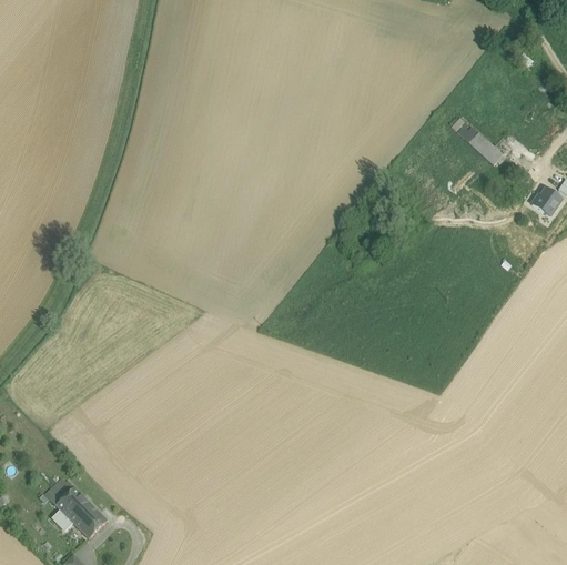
[(526,54),(519,62),(528,68),(534,61),(526,54)]
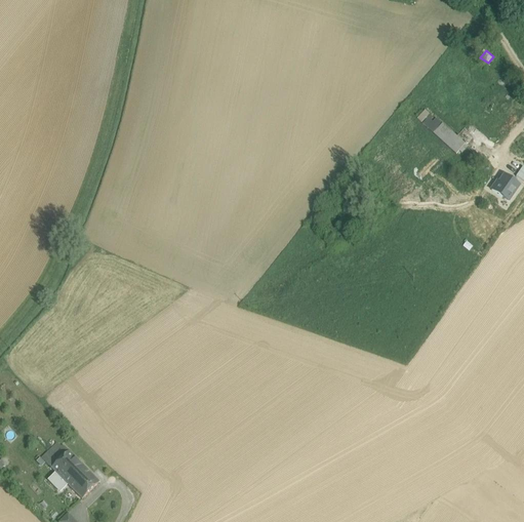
[(436,118),(432,121),(427,117),(421,122),(433,131),(441,122),(436,118)]
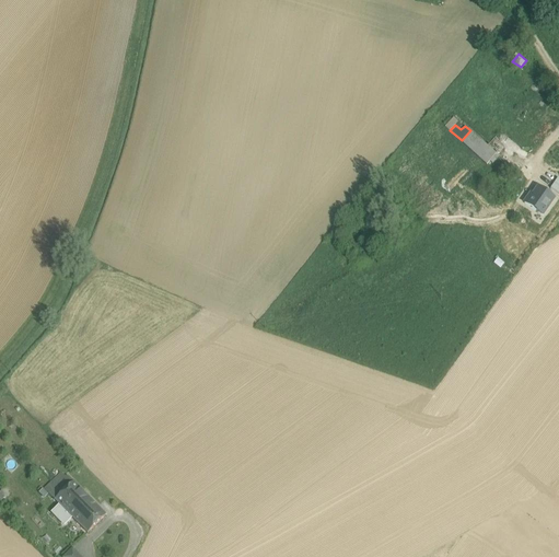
[(487,144),(470,130),(462,140),(486,162),(495,152),(487,144)]
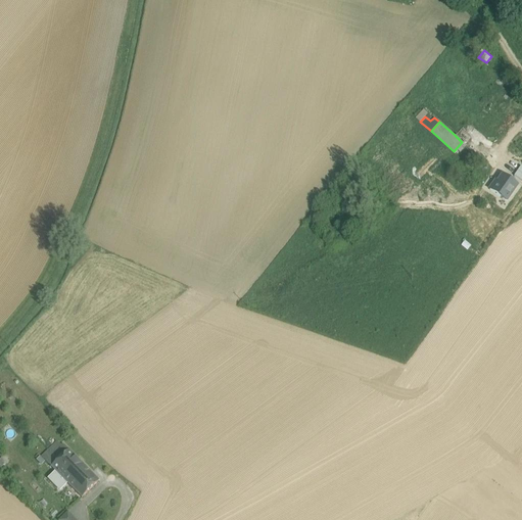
[(508,178),(516,184),(521,174),(521,164),(518,162),(508,178)]
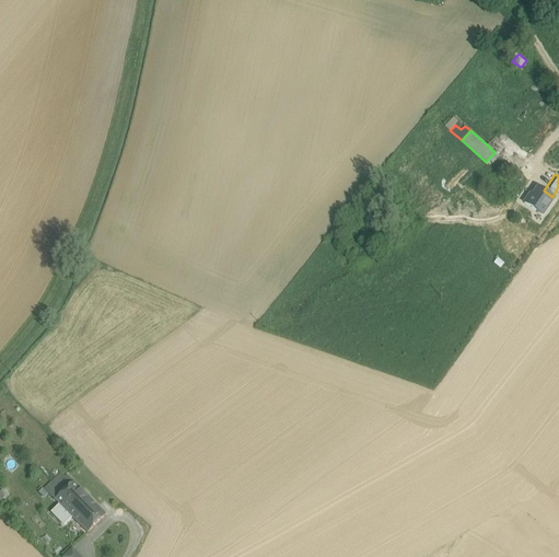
[(544,190),(537,186),(530,197),(527,196),(524,201),(540,212),(552,197),(544,190)]
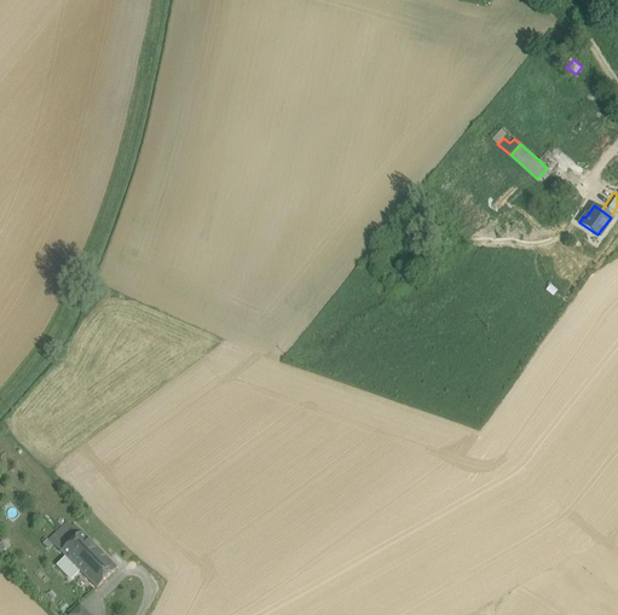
[(74,523),(55,543),(61,549),(80,529),(74,523)]
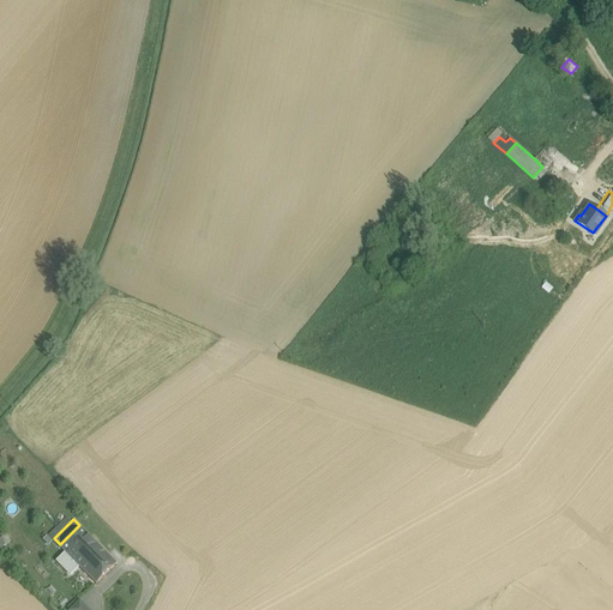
[(98,544),(79,525),(60,544),(59,545),(79,566),(92,554),(91,551),(98,544)]
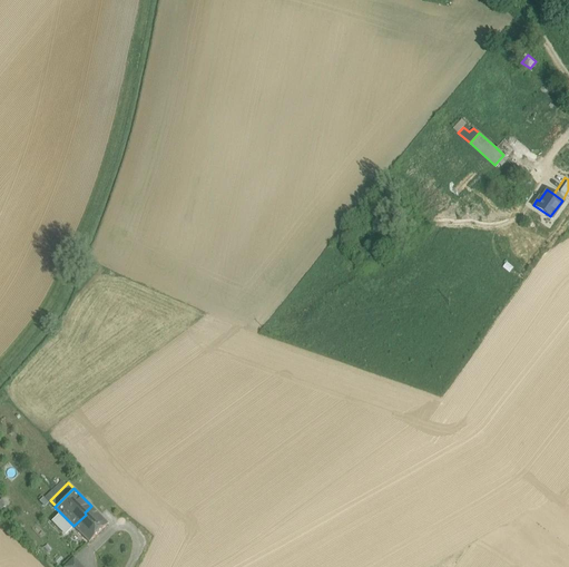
[(86,515),(74,526),(88,540),(107,521),(91,506),(85,512),(86,515)]
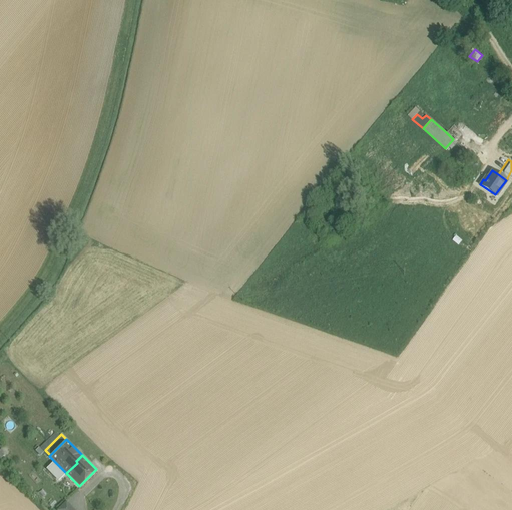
All buildings are outlined.
